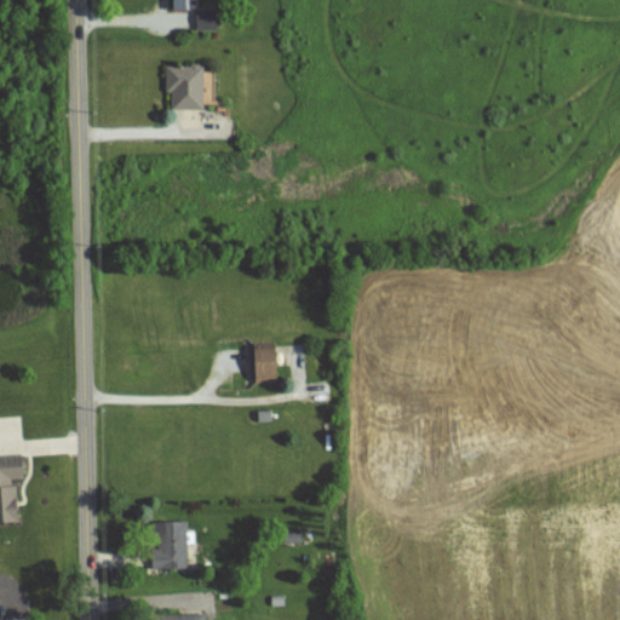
[(172,0),(172,9),(187,10),(187,0),(172,0)]
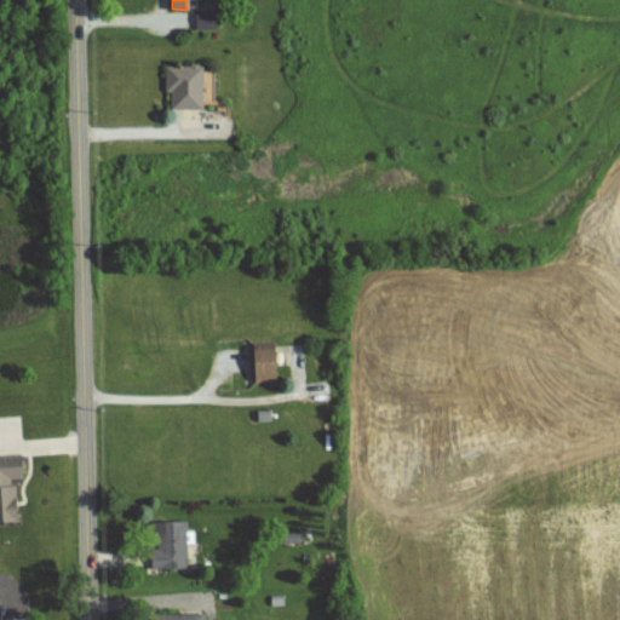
[(196,29),(216,29),(216,9),(195,9),(196,29)]
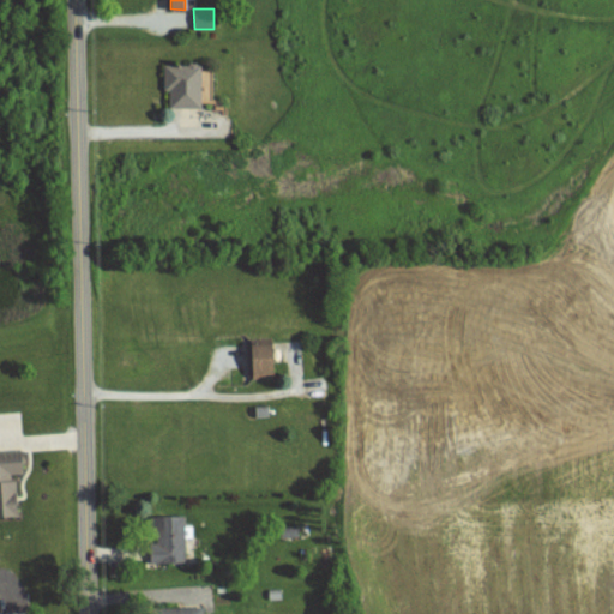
[(200,108),(199,65),(163,66),(163,91),(168,90),(169,108),(200,108)]
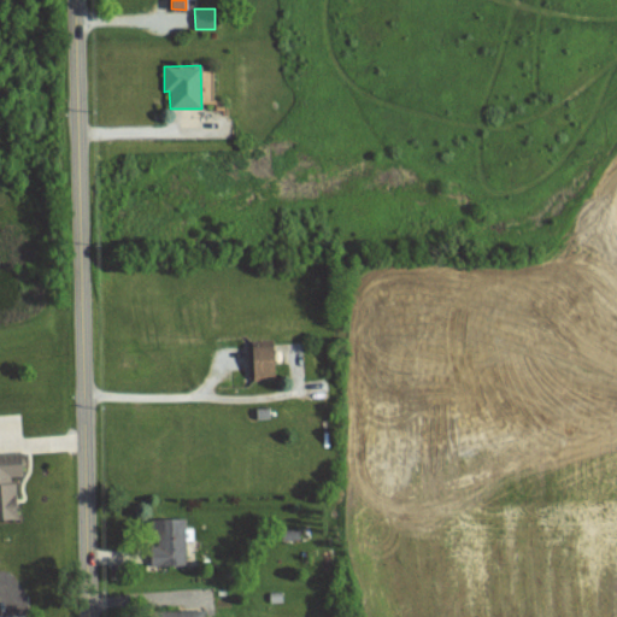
[(213,70),(203,70),(203,103),(213,103),(213,70)]
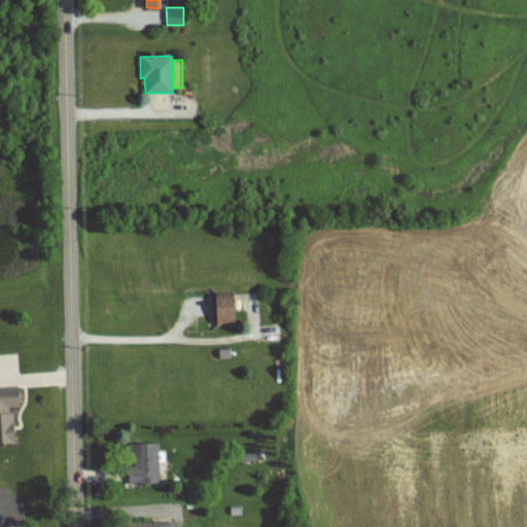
[(234,295),(214,296),(215,326),(235,325),(234,295)]
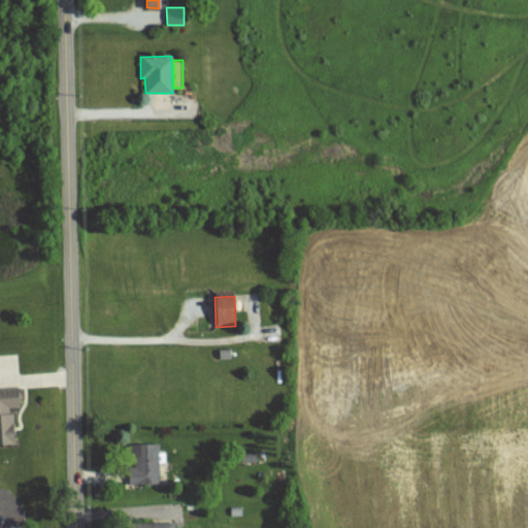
[(0,389),(0,444),(15,444),(12,409),(20,409),(18,388),(0,389)]
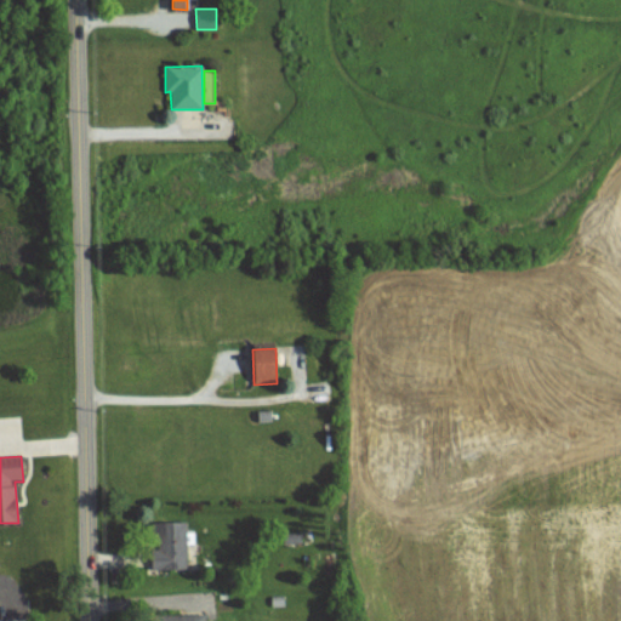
[(187,570),(187,523),(158,523),(158,550),(152,550),(152,570),(187,570)]
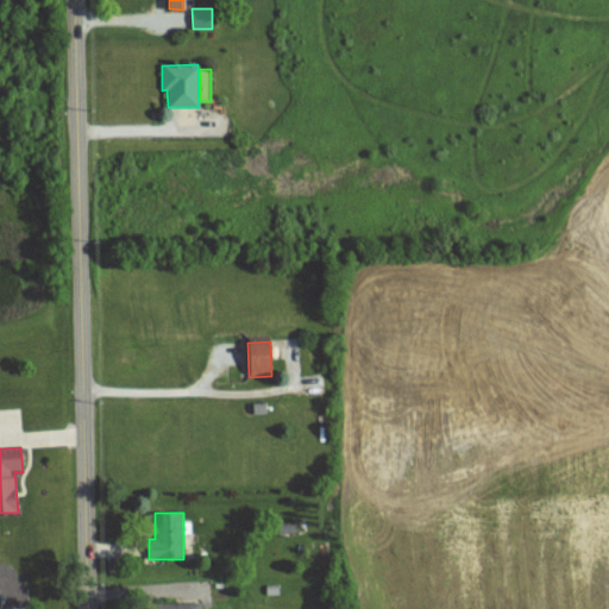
All buildings are outlined.
